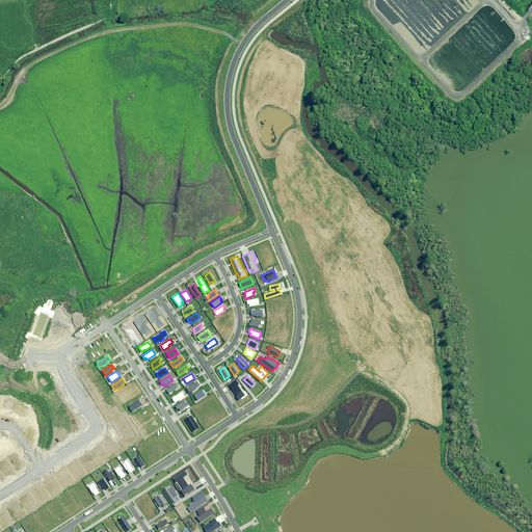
[(239,384),(236,380),(228,386),(231,390),(232,389),(237,396),(236,396),(238,400),(245,395),(238,384),(239,384)]
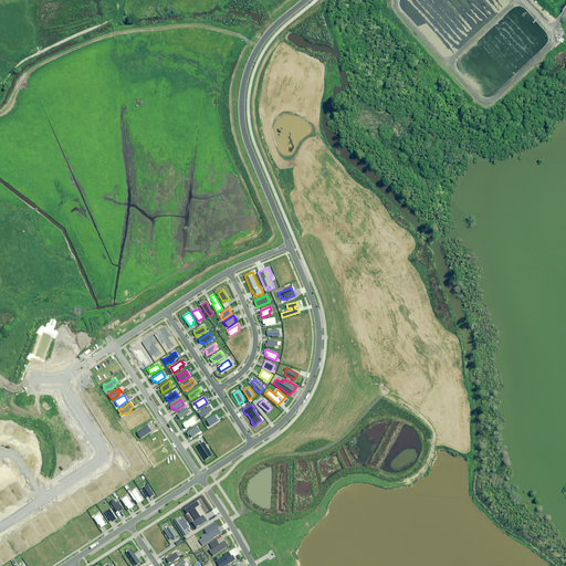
[(200,411),(198,412),(201,417),(205,415),(206,416),(209,413),(208,412),(212,410),(209,406),(207,407),(208,408),(201,412),(200,411)]
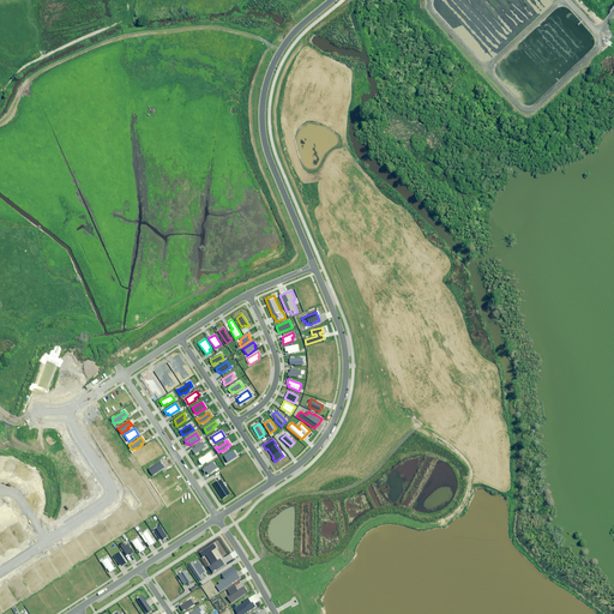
[(205,447),(203,443),(196,446),(196,447),(192,450),(194,455),(205,447)]
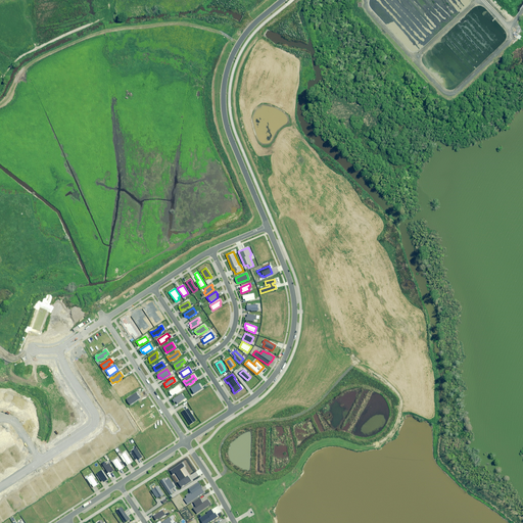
[(198,383),(191,388),(194,393),(201,388),(198,383)]
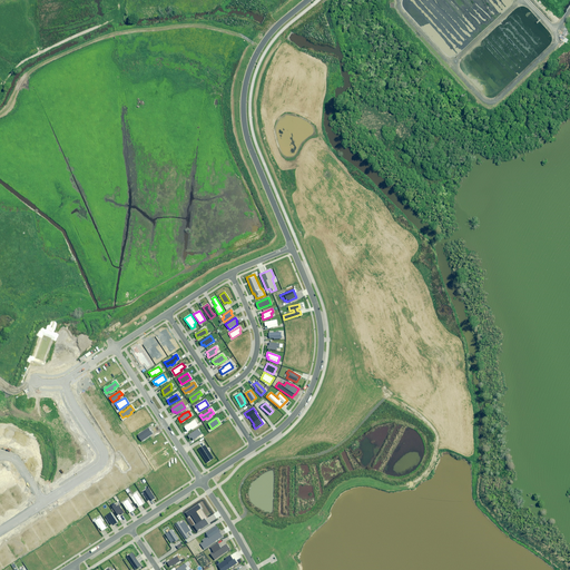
[(195,420),(184,426),(187,431),(192,429),(192,430),(198,425),(195,420)]
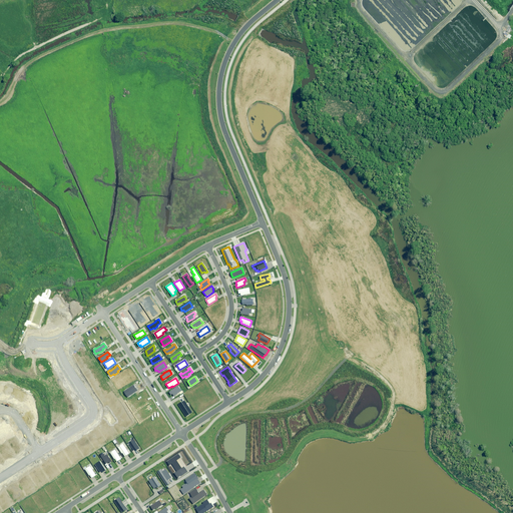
[(133,385),(124,391),(127,397),(137,391),(133,385)]
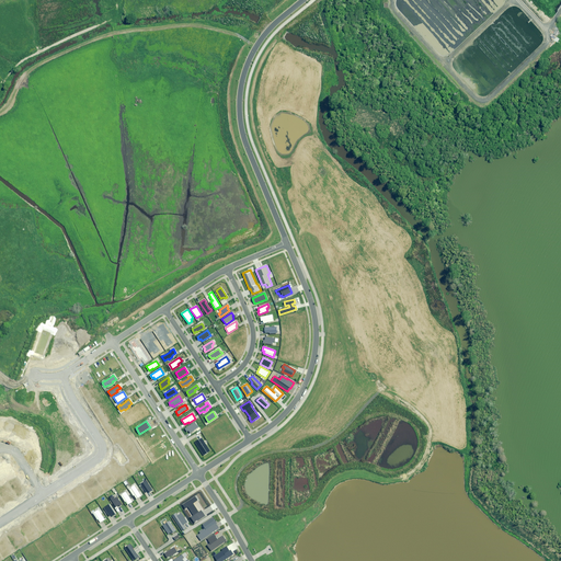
[(198,427),(195,422),(185,428),(186,432),(189,431),(190,433),(198,427)]
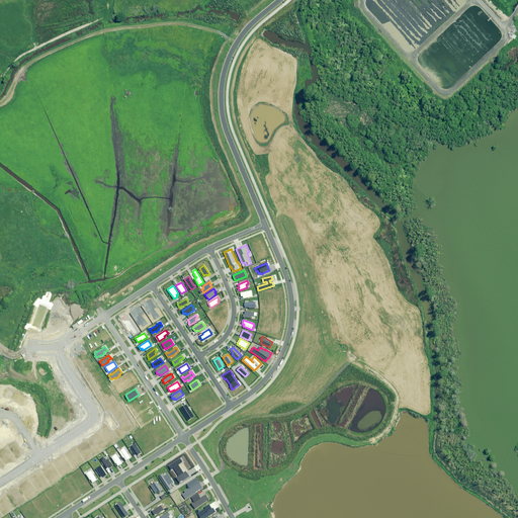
[(186,404),(180,408),(187,420),(193,416),(186,404)]
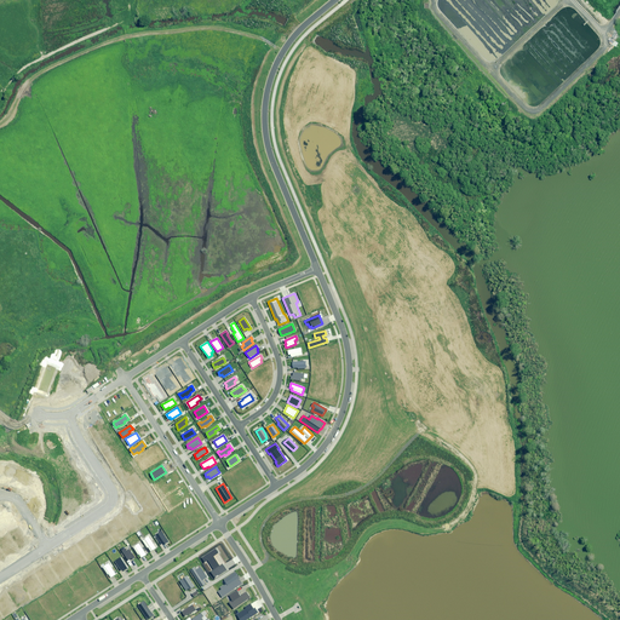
[(168,541),(161,530),(155,535),(161,544),(162,543),(164,545),(168,541)]
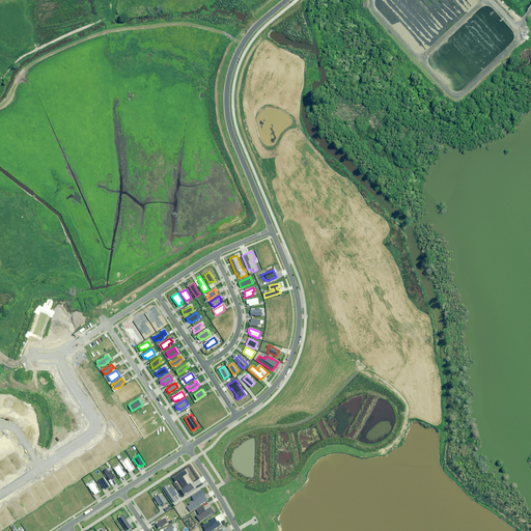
[(134,469),(127,459),(121,463),(127,469),(129,472),(134,469)]
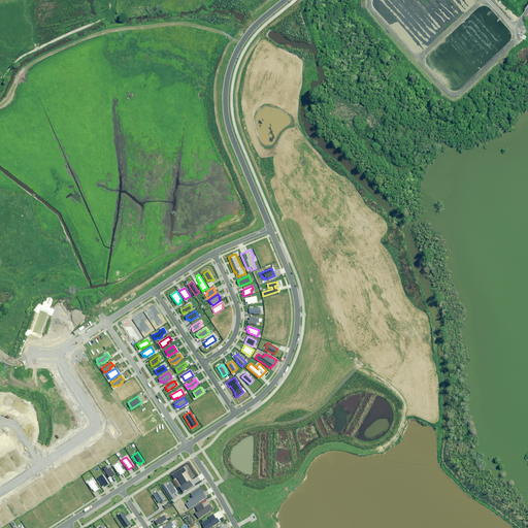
[(119,463),(113,466),(118,472),(120,475),(124,472),(119,463)]
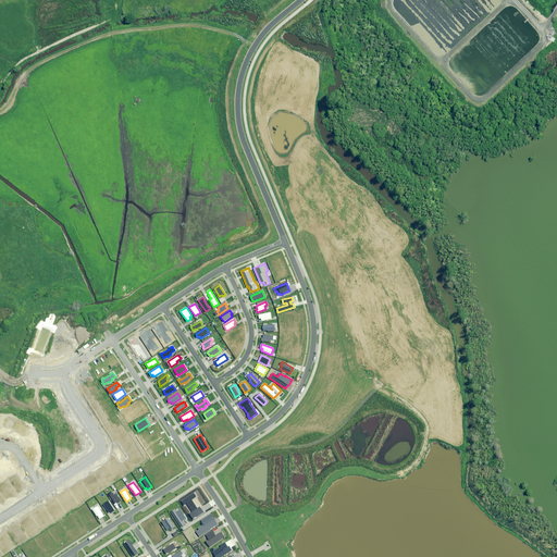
[(111,492),(108,494),(114,504),(118,502),(119,503),(121,500),(116,493),(113,495),(111,492)]
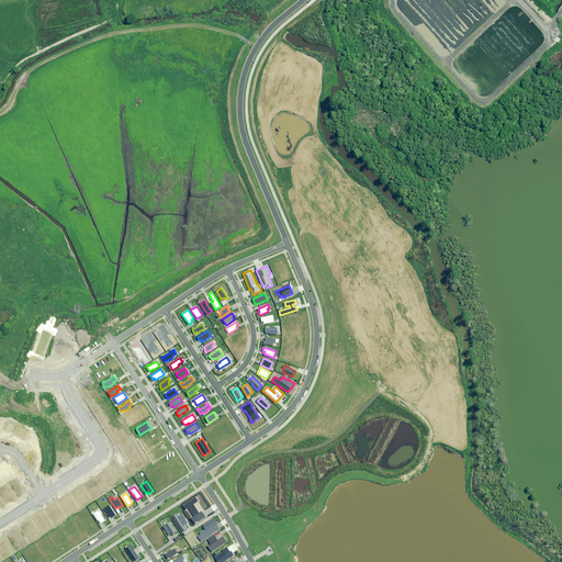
[(195,497),(182,506),(186,509),(189,508),(194,516),(191,519),(194,524),(205,516),(202,512),(199,513),(193,504),(198,502),(195,497)]
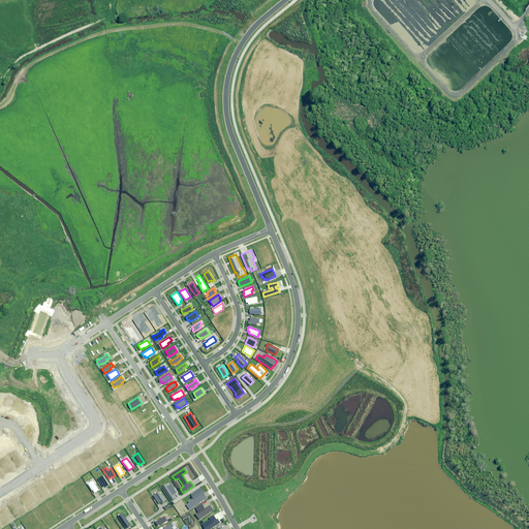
[(103,476),(98,479),(103,487),(104,486),(105,487),(109,485),(103,476)]
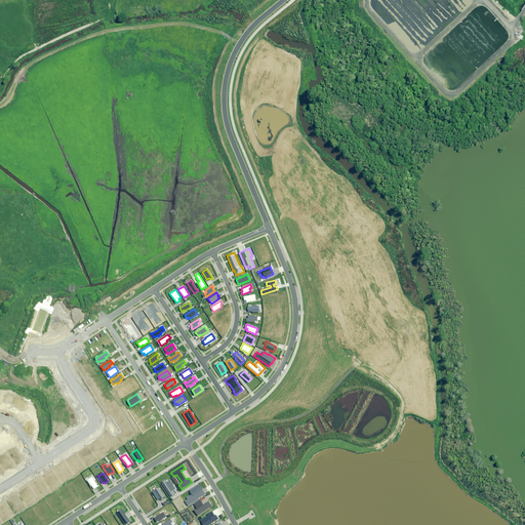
[(92,478),(87,481),(91,487),(92,486),(93,489),(97,486),(92,478)]
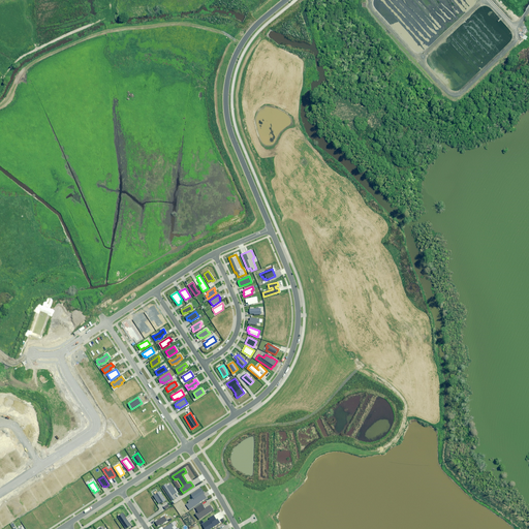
[(165,484),(162,487),(173,500),(176,498),(174,495),(177,492),(170,485),(167,487),(165,484)]
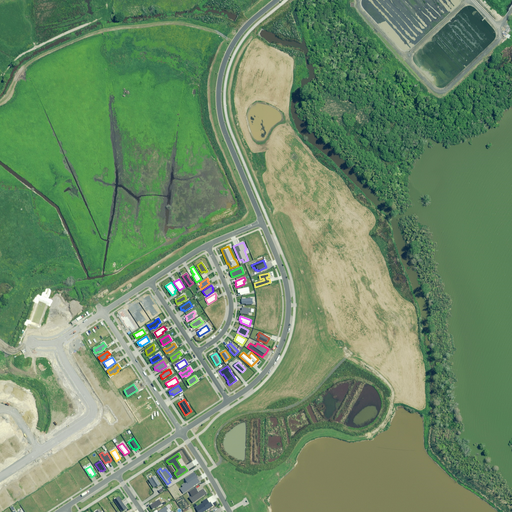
[(179,489),(183,493),(200,481),(194,472),(185,479),(187,482),(182,485),(183,486),(179,489)]
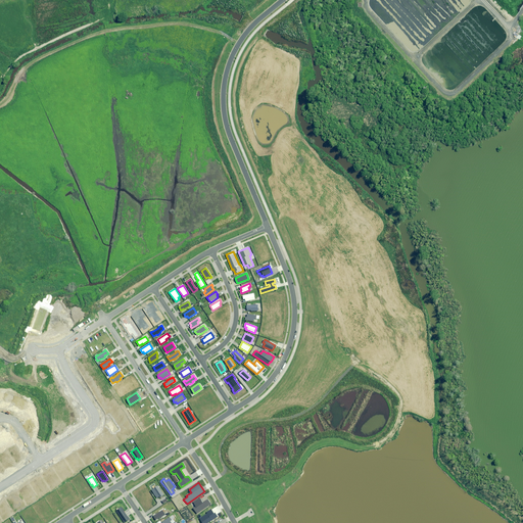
[(157,486),(151,490),(157,497),(158,496),(159,497),(163,494),(157,486)]
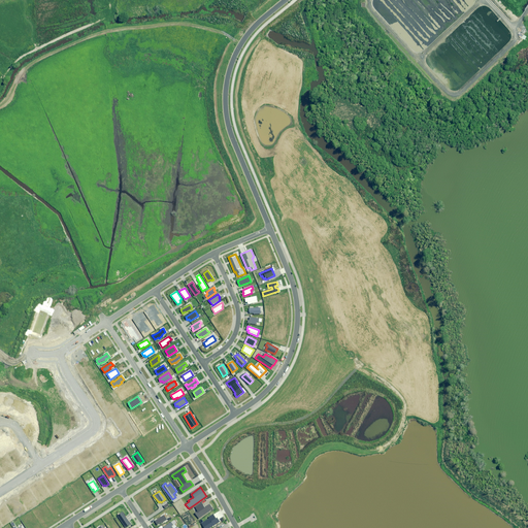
[(195,513),(199,519),(212,508),(209,503),(204,507),(201,503),(196,507),(198,510),(195,513)]
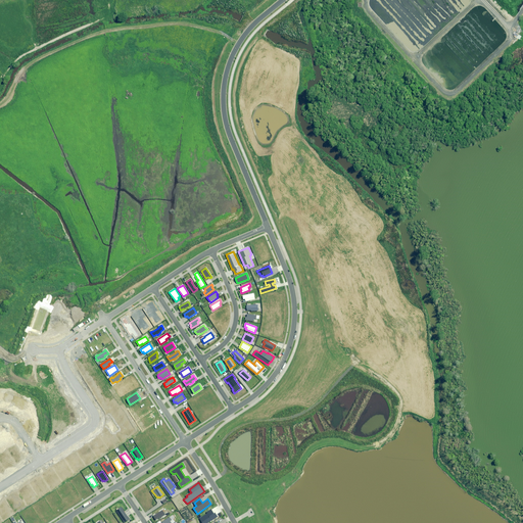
[(129,519),(121,507),(116,510),(125,522),(129,519)]
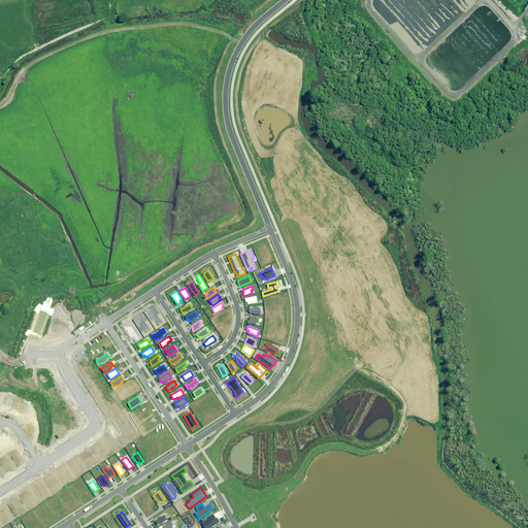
[(201,524),(204,527),(208,527),(220,522),(218,518),(216,519),(213,515),(209,518),(209,519),(201,524)]
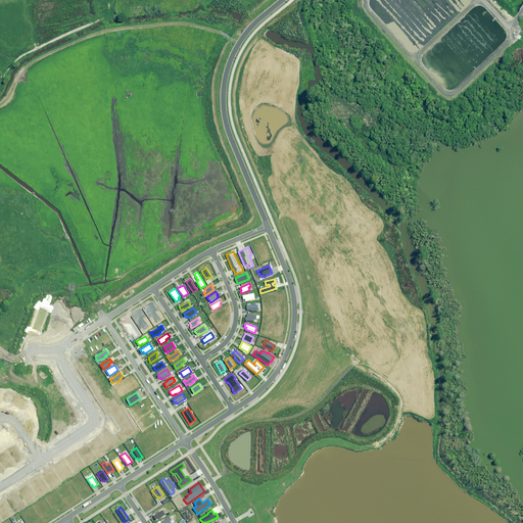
[(162,511),(153,516),(156,520),(164,514),(162,511)]
